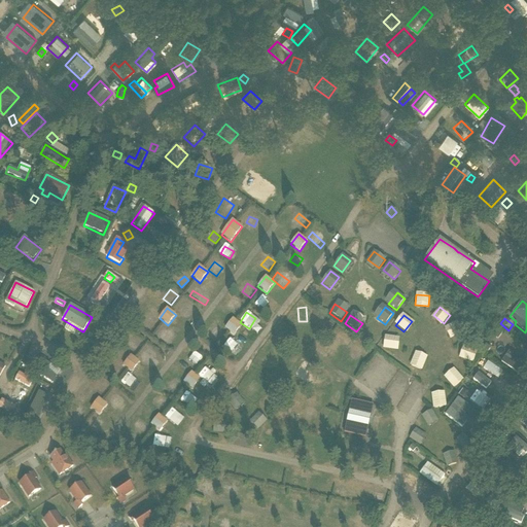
[(224,328),(234,336),(242,325),(233,319),(224,328)]
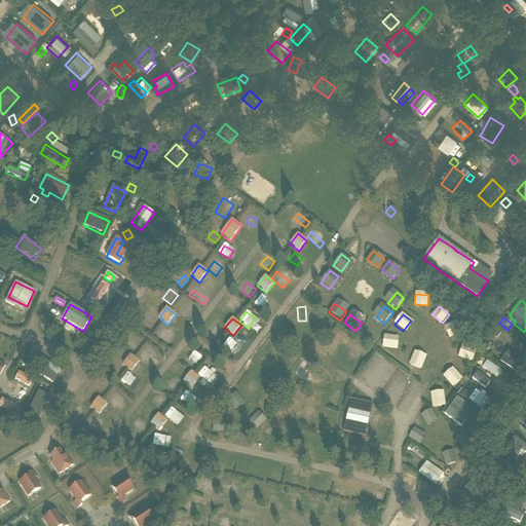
[(456,321),(447,326),(453,337),(462,333),(456,321)]
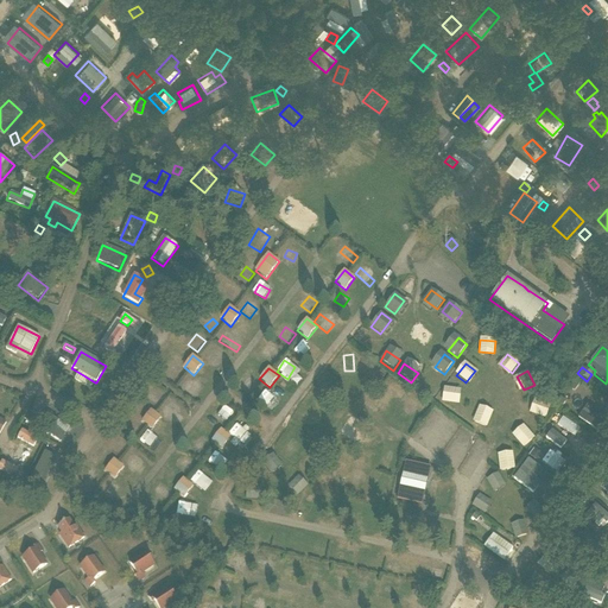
[(248,378),(244,387),(254,392),(259,382),(248,378)]
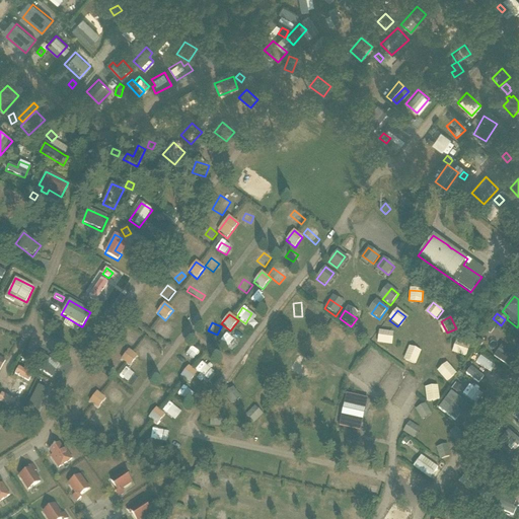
[(335,343),(340,337),(334,331),(328,337),(335,343)]
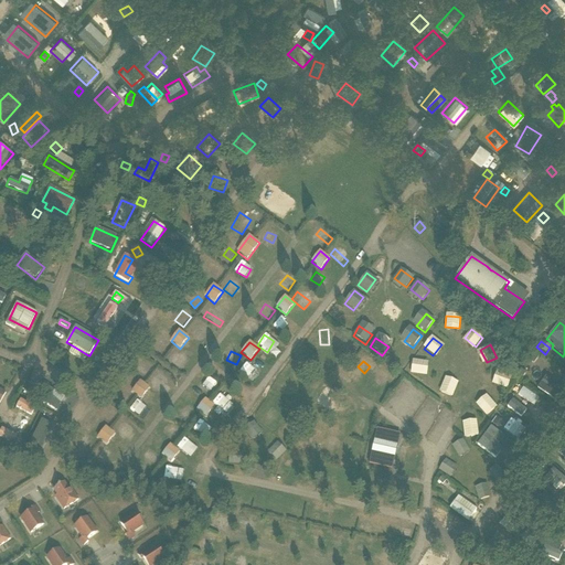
[(423,376),(424,362),(414,361),(413,361),(412,374),(423,376)]
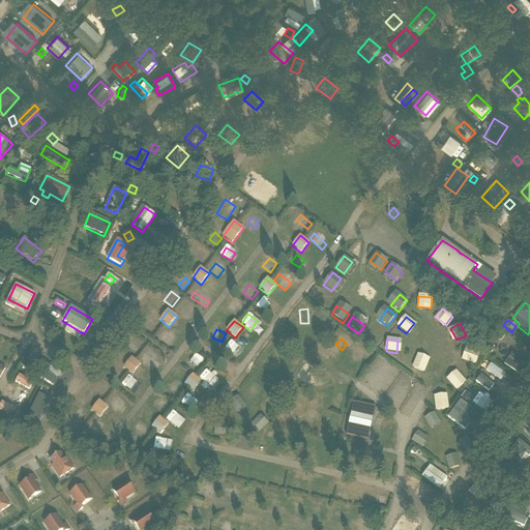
[(135,340),(128,350),(135,354),(142,344),(135,340)]
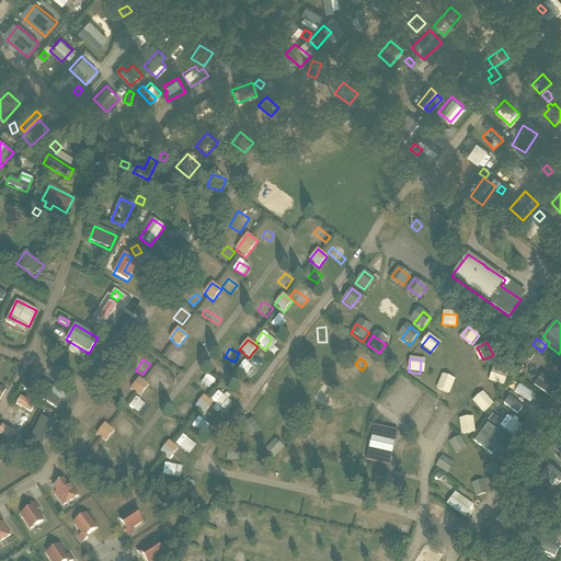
[(237,370),(244,376),(249,369),(241,364),(237,370)]
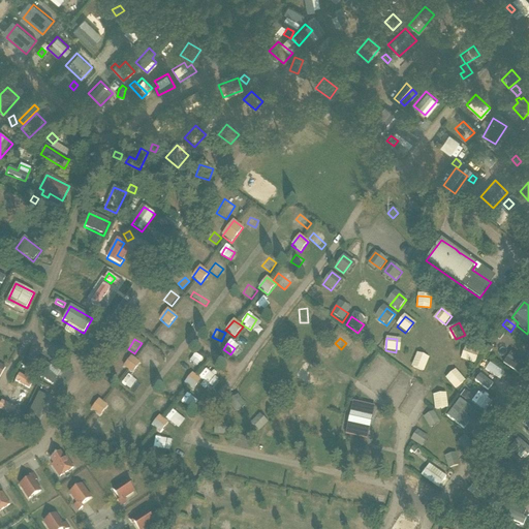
[(356,347),(351,354),(360,362),(365,354),(356,347)]
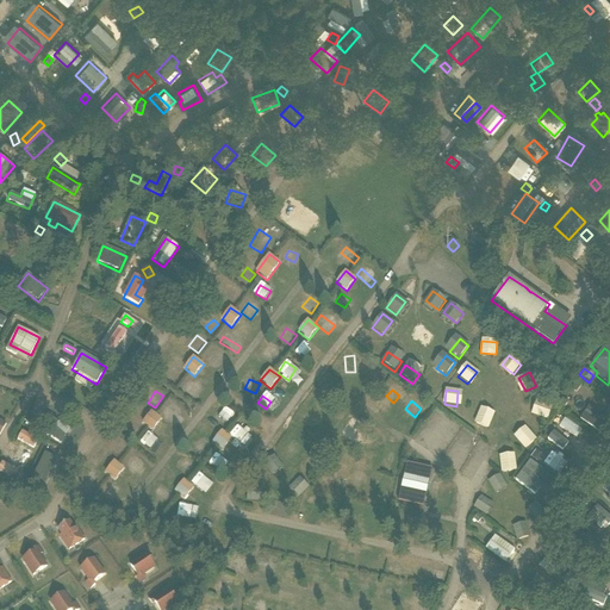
[(552,406),(541,403),(535,417),(547,421),(552,406)]
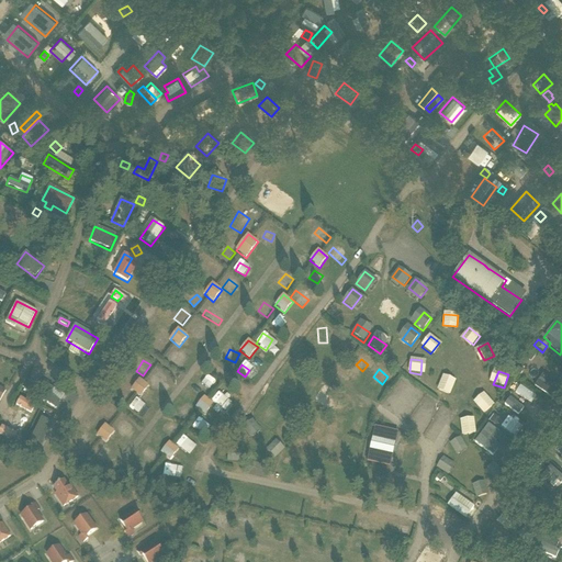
[(164,391),(170,382),(156,372),(149,381),(164,391)]
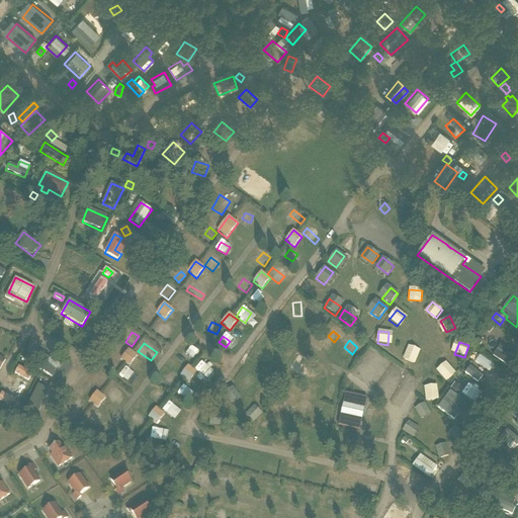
[(262,343),(257,350),(269,358),(274,351),(262,343)]
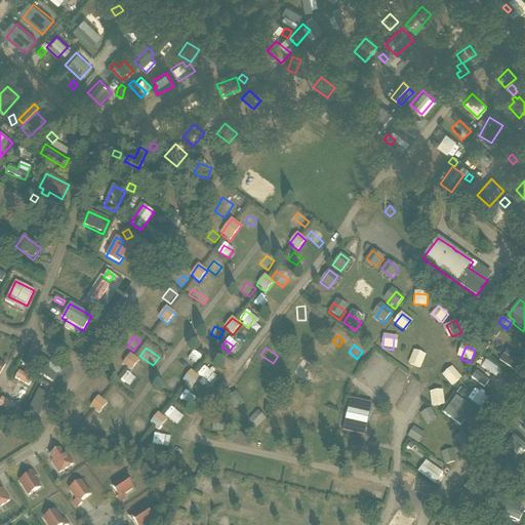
[(128,349),(119,360),(121,362),(131,351),(128,349)]
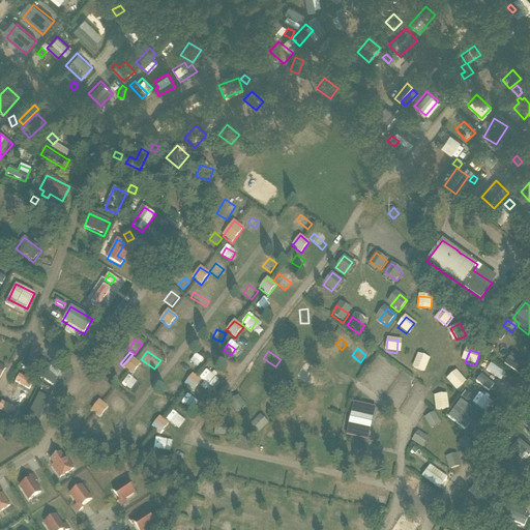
[(504,364),(521,377),(529,366),(511,354),(504,364)]
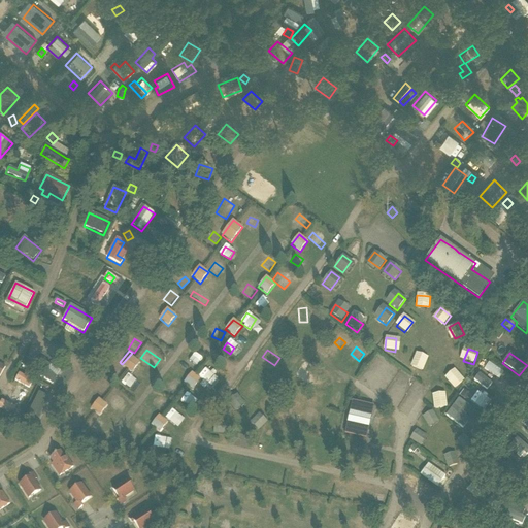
[(195,354),(188,362),(195,368),(202,361),(195,354)]
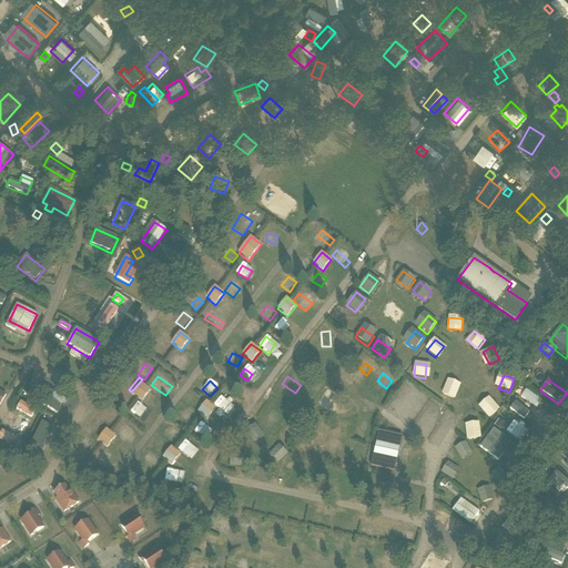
[(141,383),(132,395),(142,402),(151,391),(141,383)]
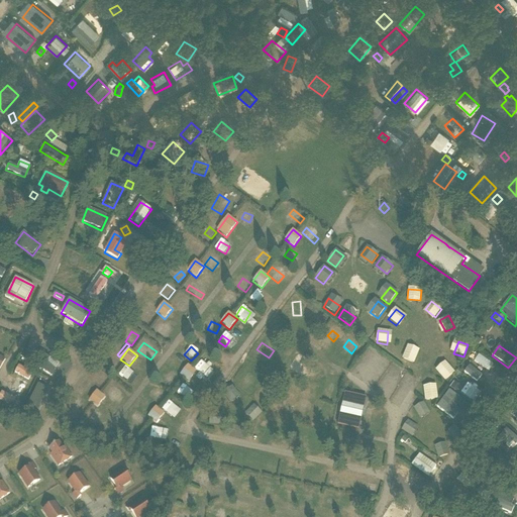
[(418,354),(406,349),(402,358),(414,364),(418,354)]
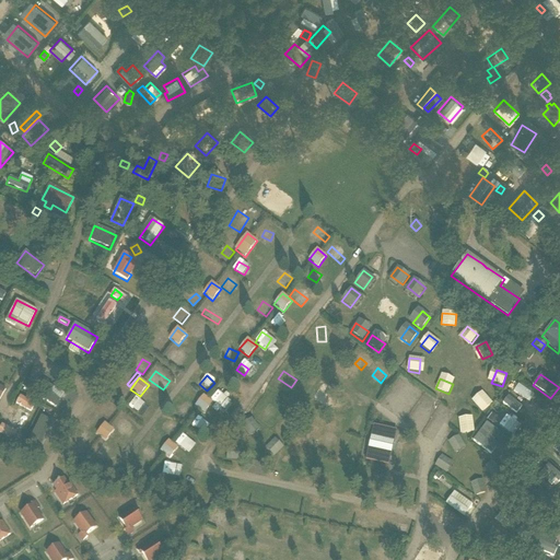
[(27,380),(23,387),(28,391),(33,384),(27,380)]
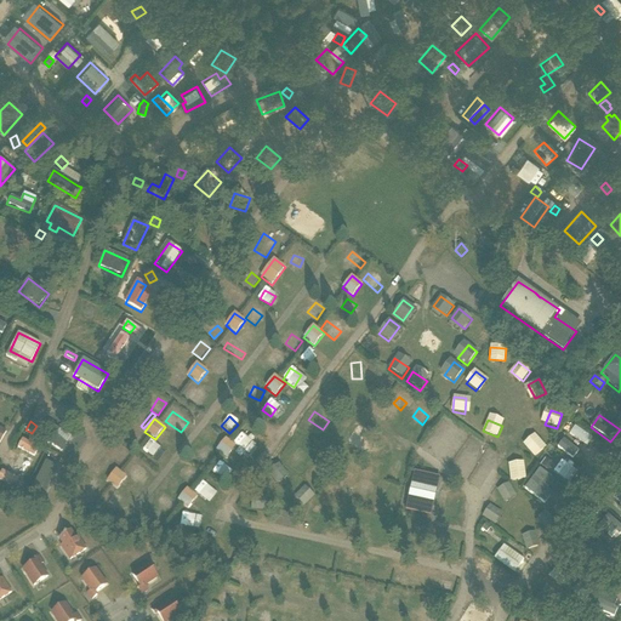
[(62,453),(67,445),(56,437),(60,431),(46,422),(36,434),(62,453)]
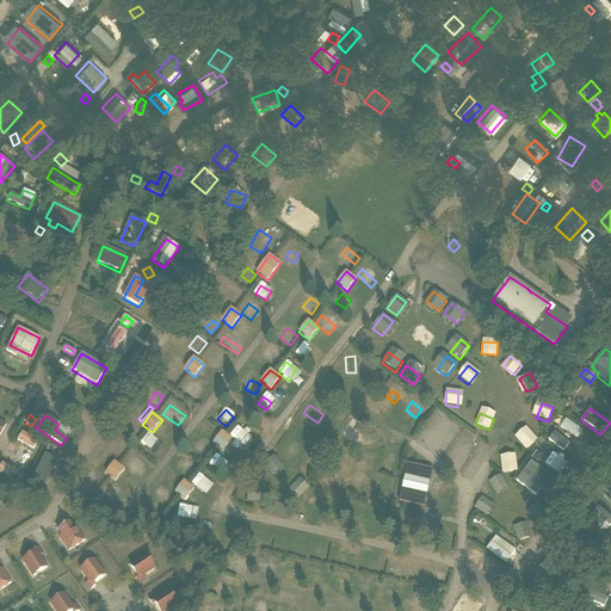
[(565,419),(560,426),(575,439),(581,432),(565,419)]
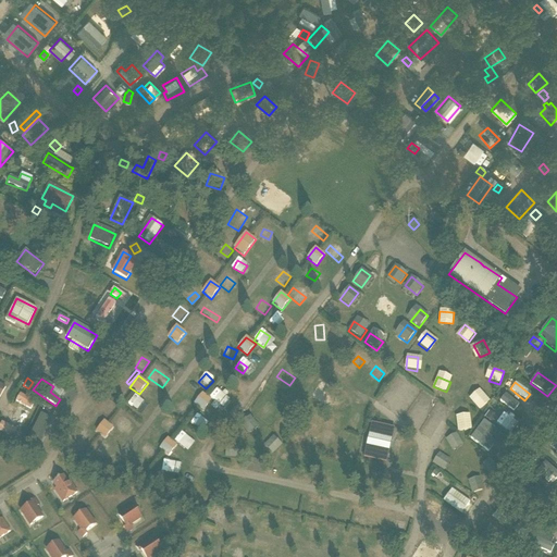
[(118,387),(114,395),(123,398),(125,391),(118,387)]
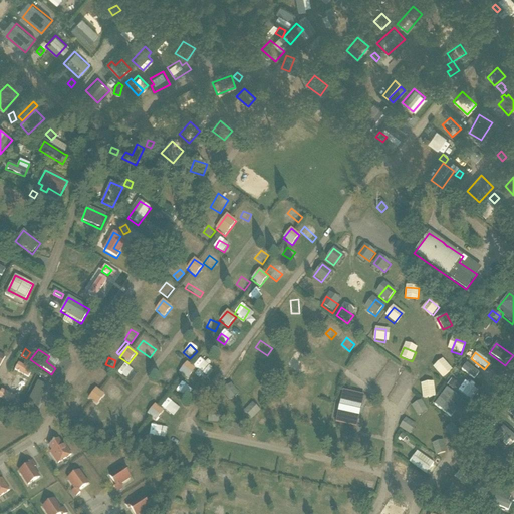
[(193,364),(204,376),(211,369),(200,358),(193,364)]
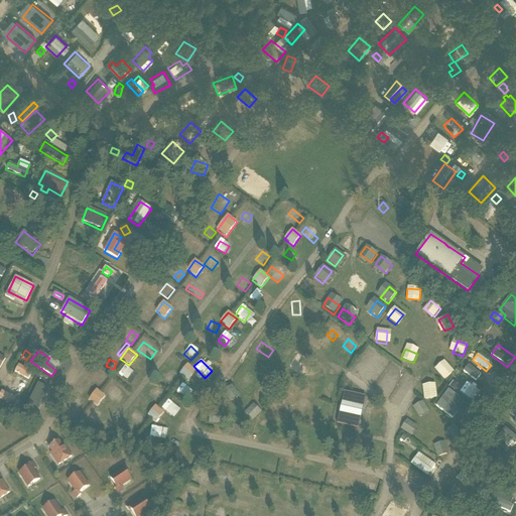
[(454,372),(446,364),(437,373),(443,380),(454,372)]
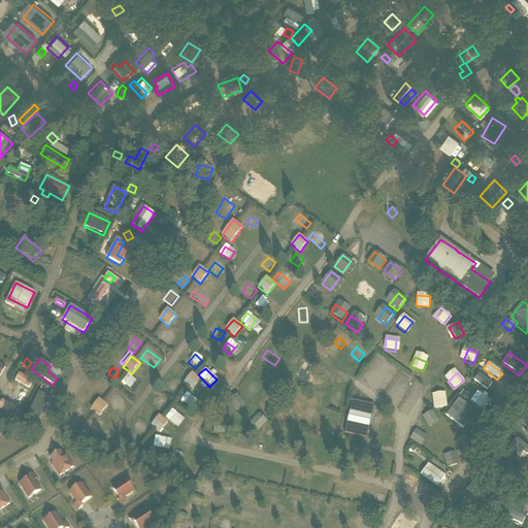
[(127,373),(121,383),(134,392),(140,383),(127,373)]
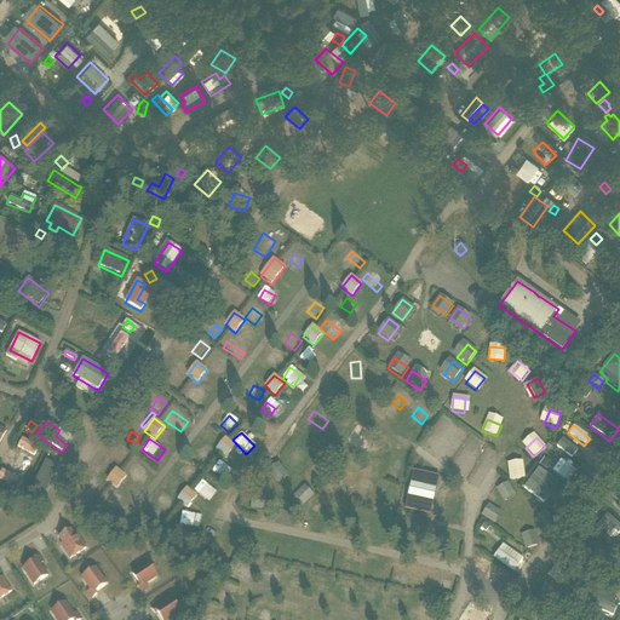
[(236,446),(225,438),(216,451),(227,458),(236,446)]
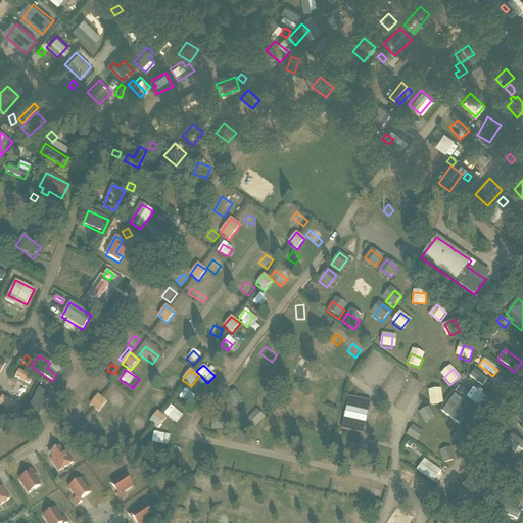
[(474,370),(469,376),(482,387),(487,380),(474,370)]
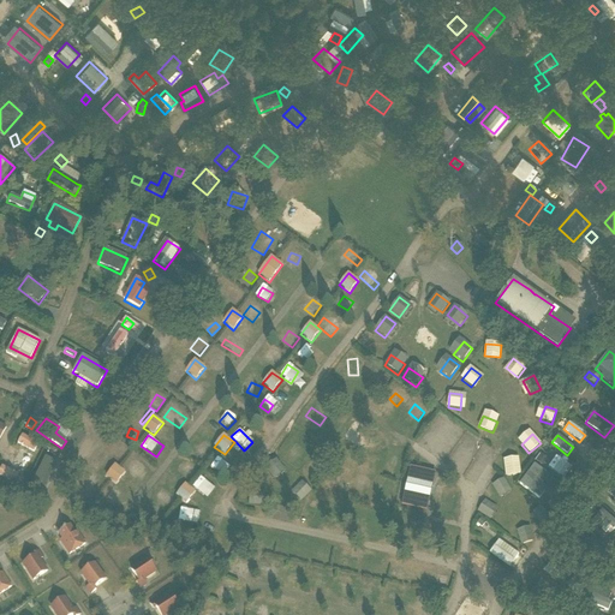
[(203,442),(196,448),(203,457),(210,449),(203,442)]
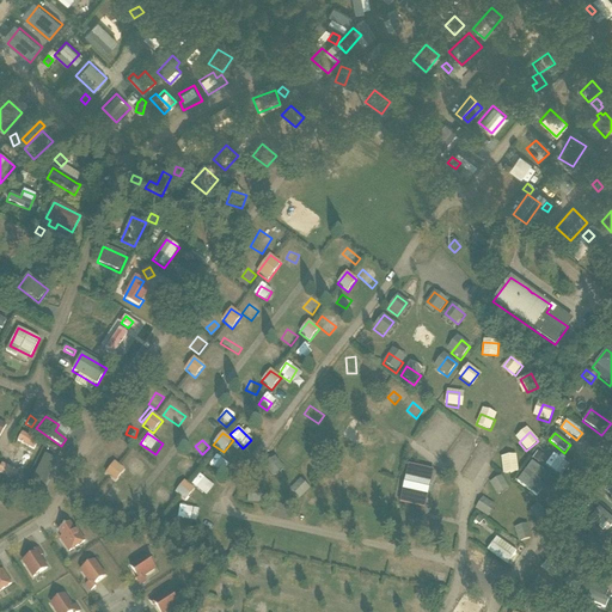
[(288,445),(281,454),(292,461),(298,452),(288,445)]
